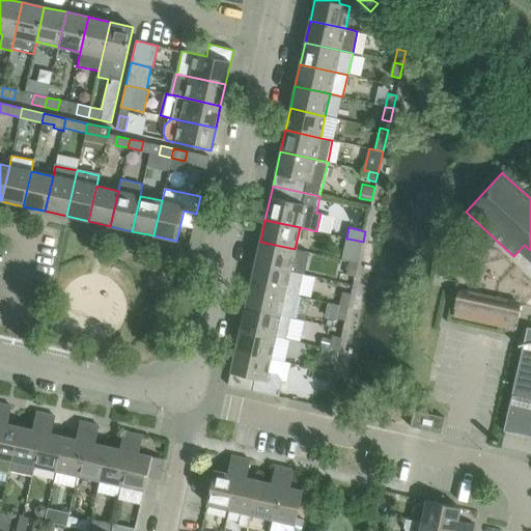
[(341,260),(350,261),(358,263),(363,242),(354,240),(346,239),(341,260)]
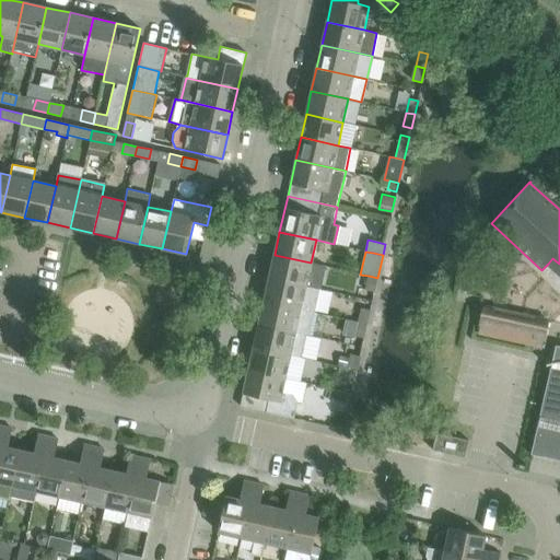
[(311,263),(275,255),(269,278),(306,287),(311,263)]
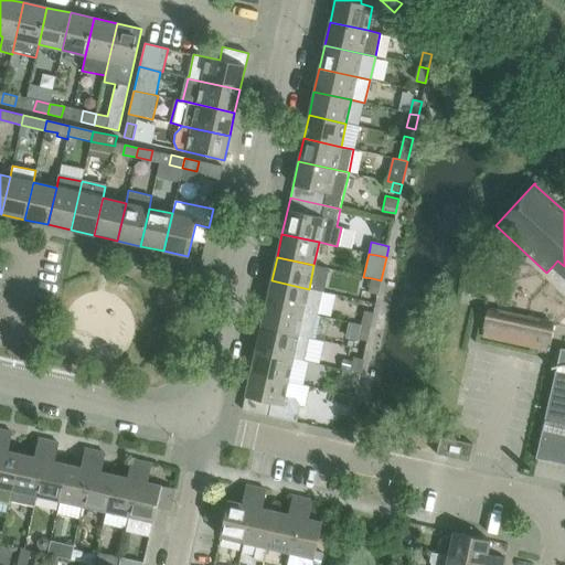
[(377,295),(381,280),(372,278),(369,292),(377,295)]
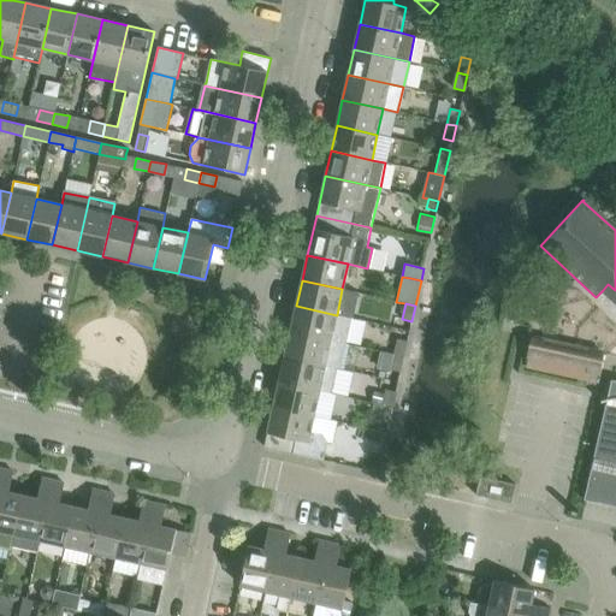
[(296,306),(290,331),(345,343),(350,318),(337,315),(296,306)]
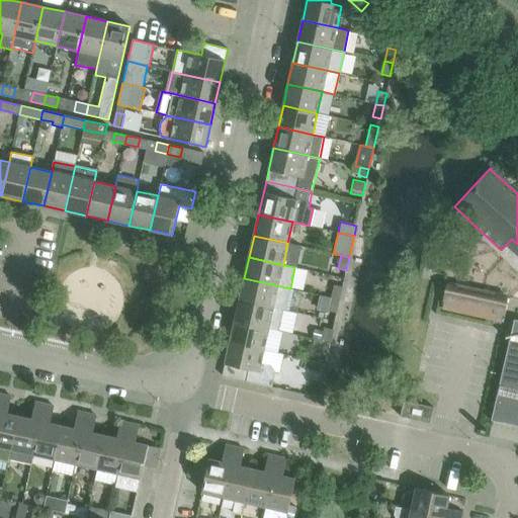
[(244,278),(239,299),(282,310),(285,310),(290,288),(244,278)]
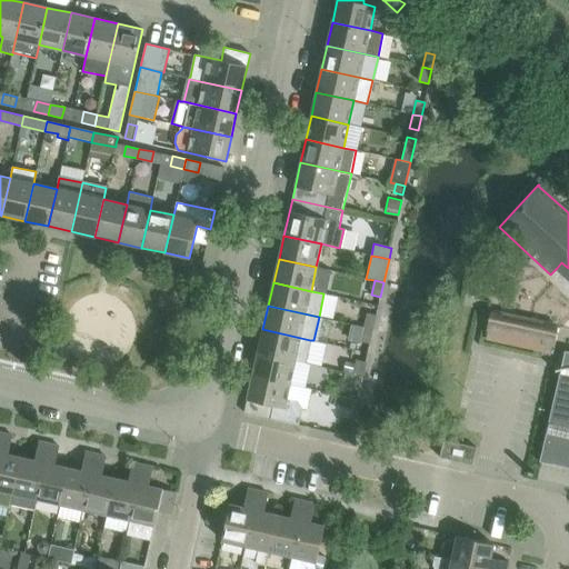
[(376,315),(367,313),(363,327),(372,329),(376,315)]
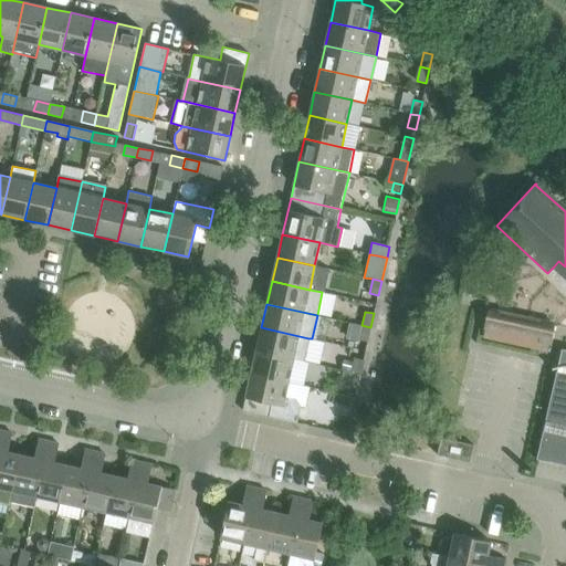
[(540,322),(534,348),(547,350),(553,324),(540,322)]
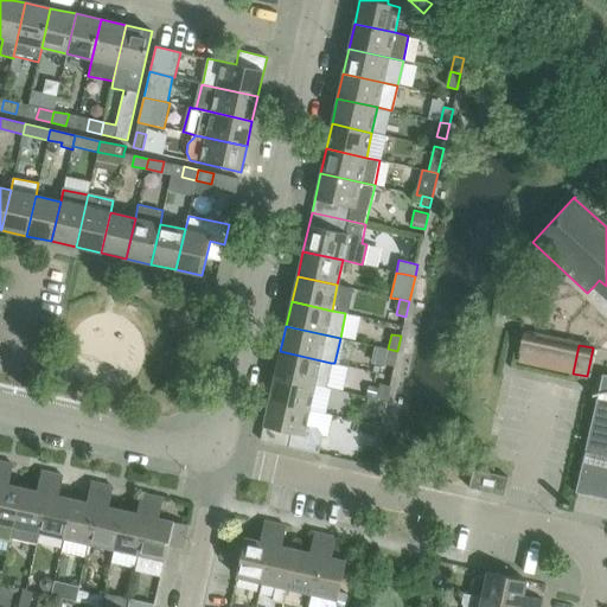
[(388,349),(384,364),(394,366),(397,351),(388,349)]
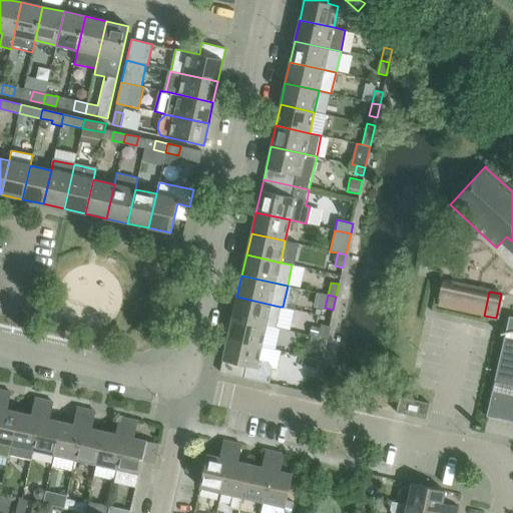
[(232,318),(266,326),(275,328),(280,307),(236,297),(232,318)]
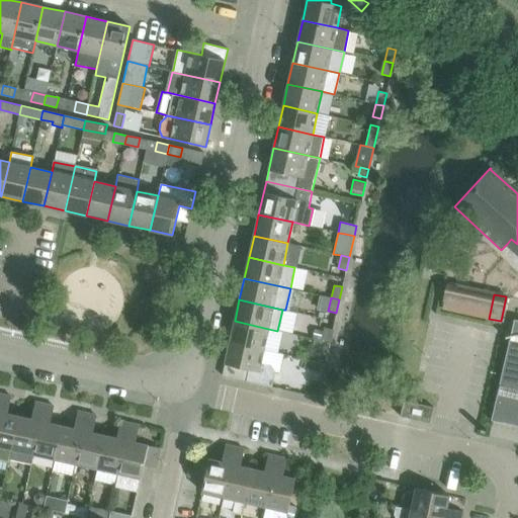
[(30,322),(20,320),(18,330),(28,332),(30,322)]
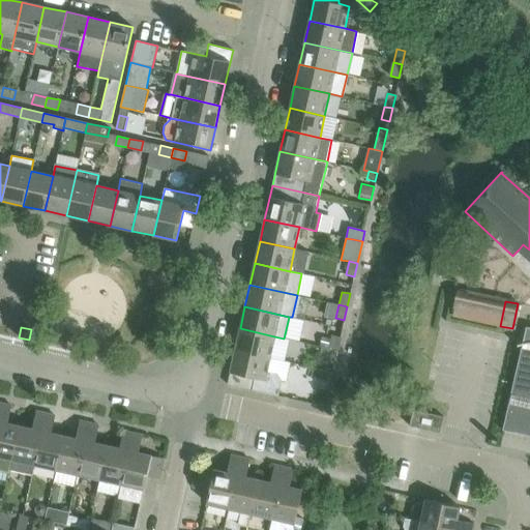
[(529,327),(526,327),(522,343),(517,345),(517,346),(522,345),(502,430),(512,432),(513,429),(516,430),(519,432),(523,434),(526,435),(529,435),(529,327)]
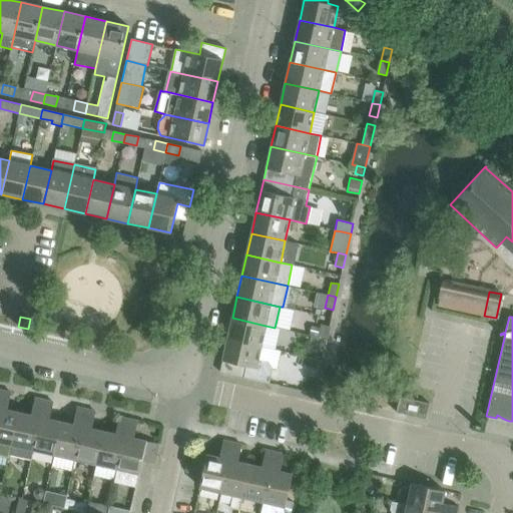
[(232,318),(227,339),(262,347),(266,326),(232,318)]
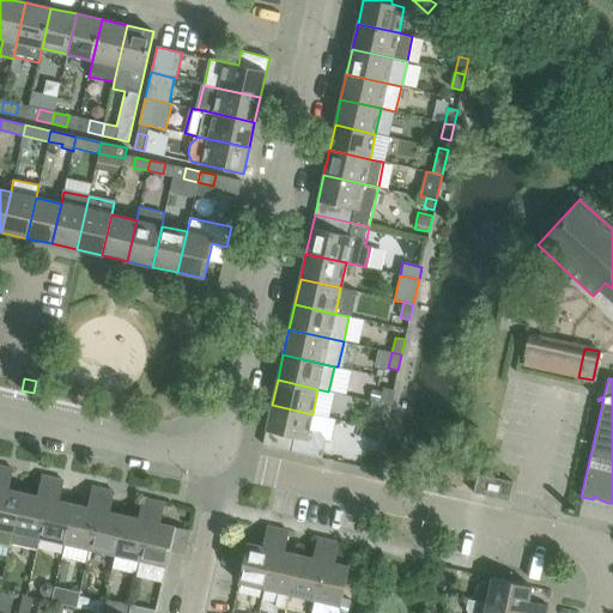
[(383,388),(380,402),(390,405),(394,390),(383,388)]
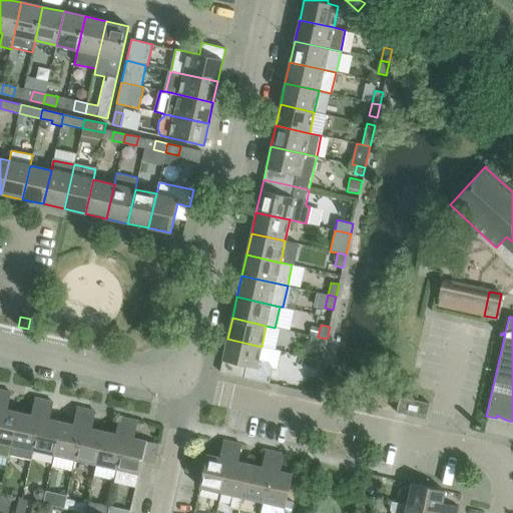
[(327,339),(318,337),(311,336),(308,349),(324,352),(327,339)]
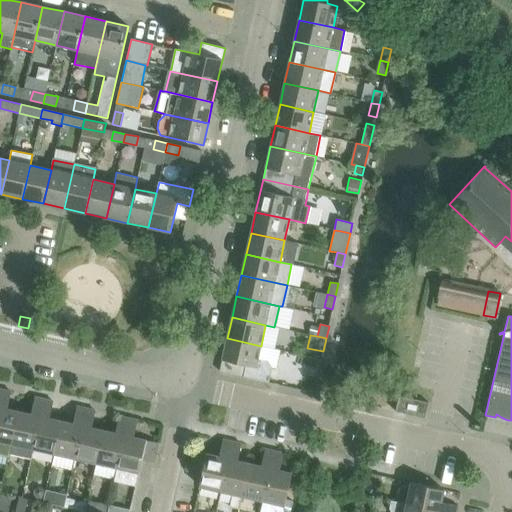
[(261,346),(227,338),(219,371),(268,382),(272,367),(266,360),(258,358),(261,346)]
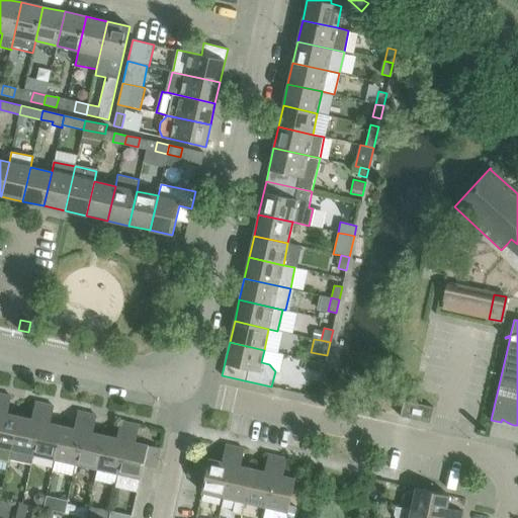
[(312,382),(309,396),(317,398),(320,384),(312,382)]
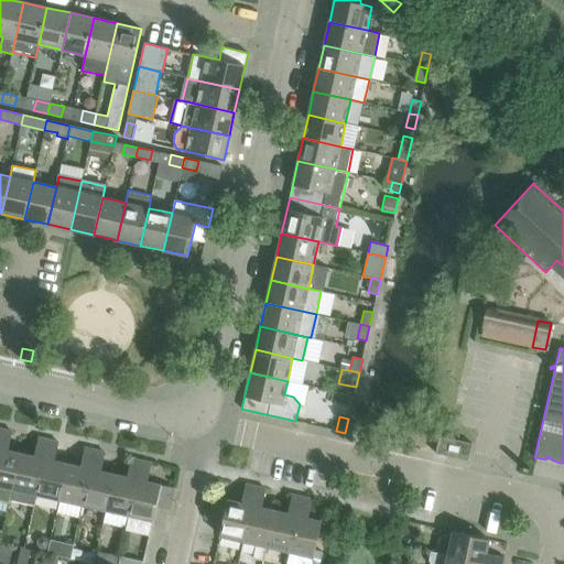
[(12,432),(2,430),(0,438),(0,500),(10,503),(10,500),(21,453),(8,451),(12,432)]
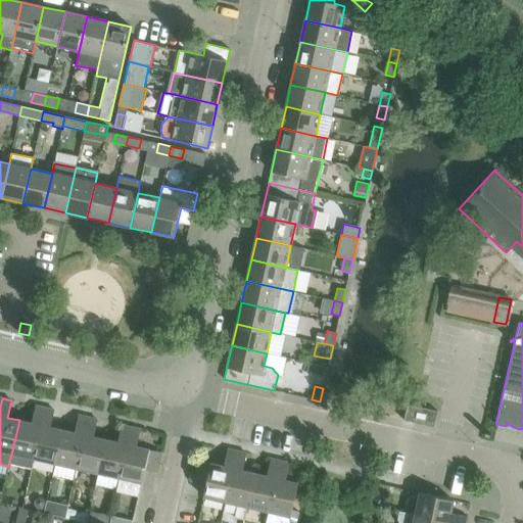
[(433,427),(436,415),(437,411),(407,403),(403,420),(433,427)]
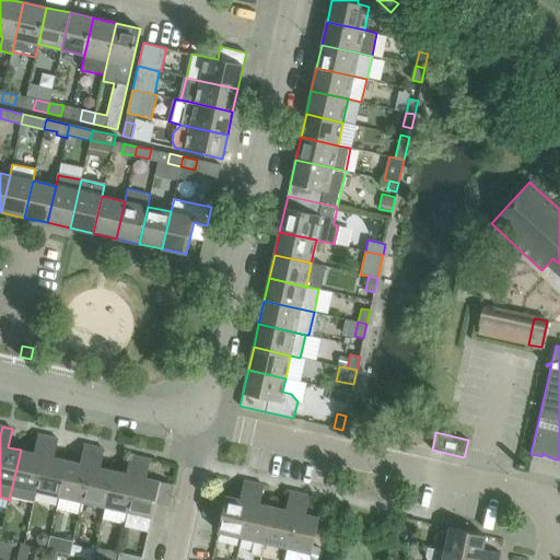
[(21,450),(10,497),(33,502),(36,491),(48,436),(37,434),(34,453),(21,450)]
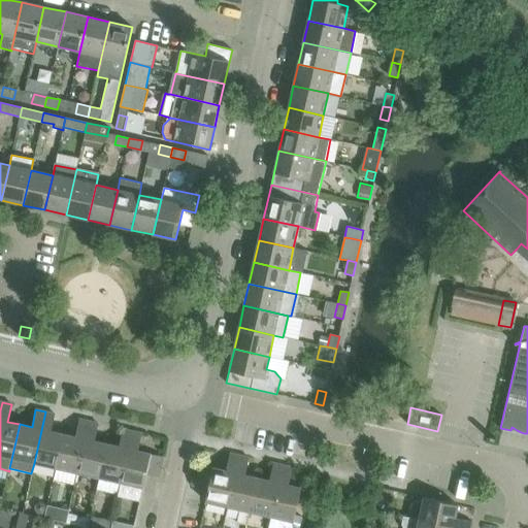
[(55,414),(45,411),(34,463),(56,468),(63,434),(51,431),(55,414)]
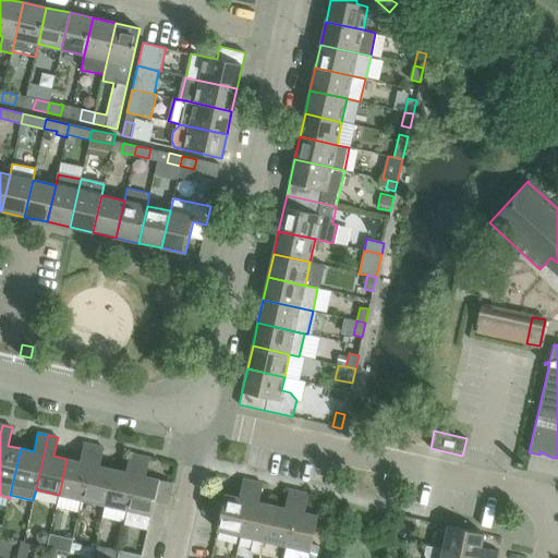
[(59,495),(82,499),(94,446),(83,444),(80,462),(67,459),(59,495)]
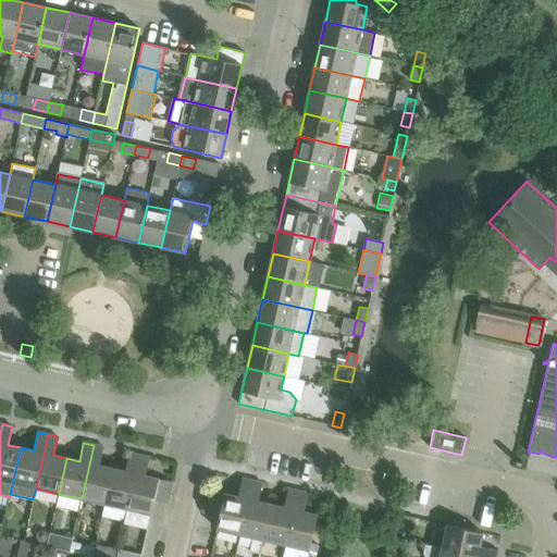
[(103,447),(94,445),(82,498),(104,504),(112,468),(99,466),(103,447)]
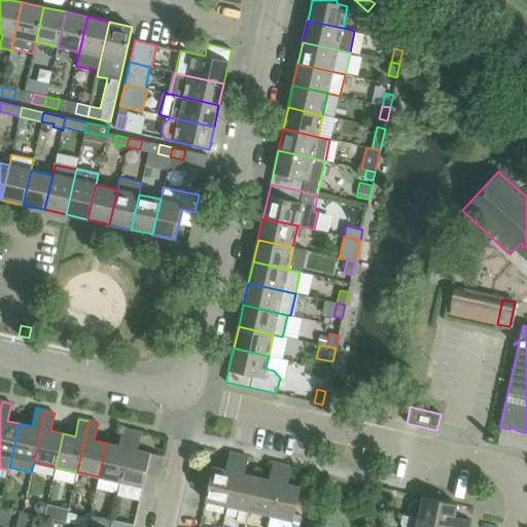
[(99,477),(120,482),(132,430),(123,428),(118,446),(106,443),(99,477)]
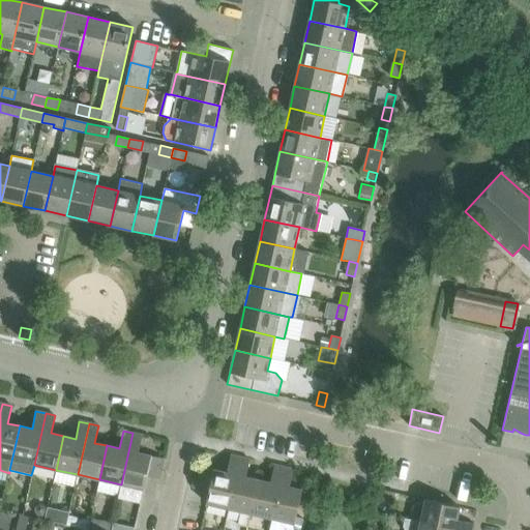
[(142,436),(133,433),(121,484),(143,490),(146,476),(158,479),(164,459),(138,452),(142,436)]
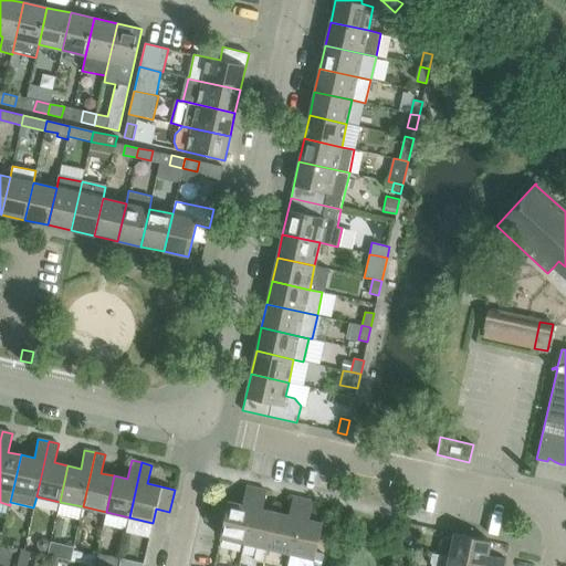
[(220,537),(243,543),(257,489),(245,486),(241,505),(215,499),(210,521),(223,524),(222,527),(220,537)]
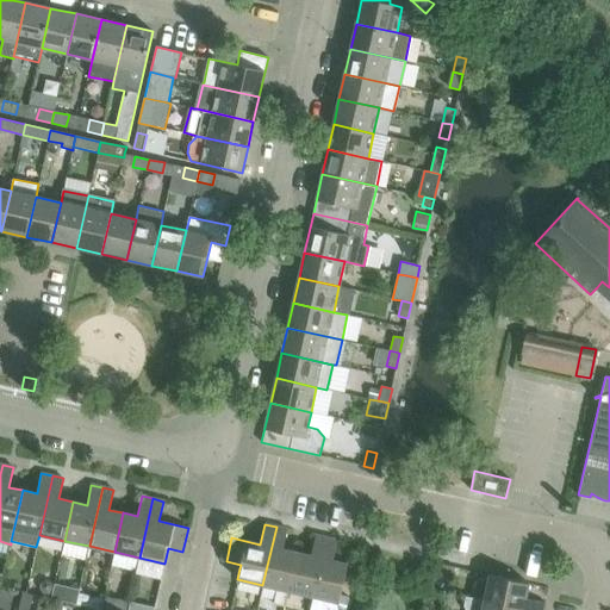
[(288,591),(297,552),(282,549),(287,529),(277,527),(262,585),(277,589),(273,604),(285,607),(288,591)]
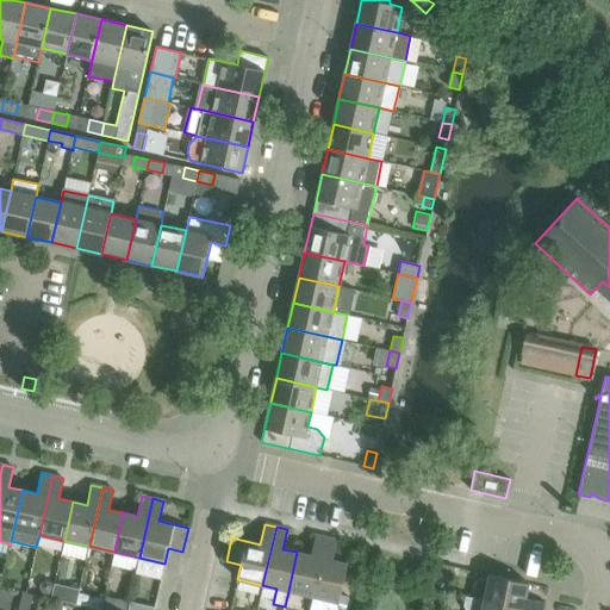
[(288,591),(313,597),(327,537),(315,535),(311,555),(297,552),(288,591)]
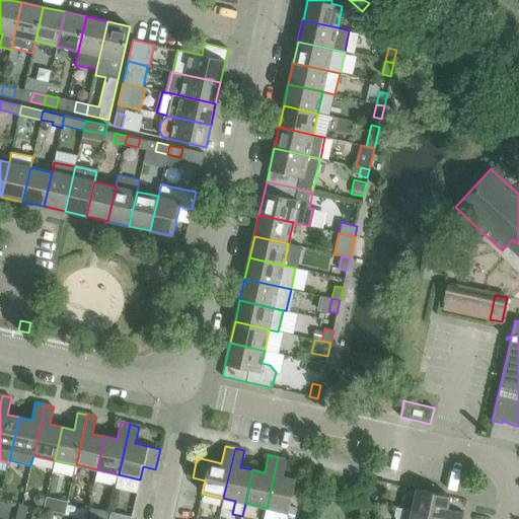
[(283,476),(287,459),(278,457),(267,508),(288,513),(296,479),(283,476)]
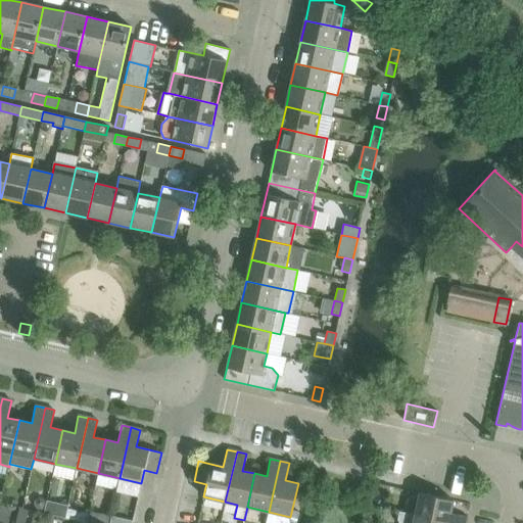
[(387,495),(389,486),(373,482),(371,491),(387,495)]
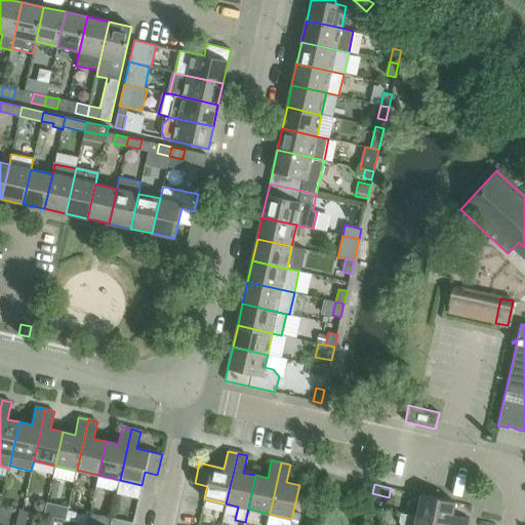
[(421,494),(416,517),(452,524),(468,524),(469,519),(452,515),(454,502),(421,494)]
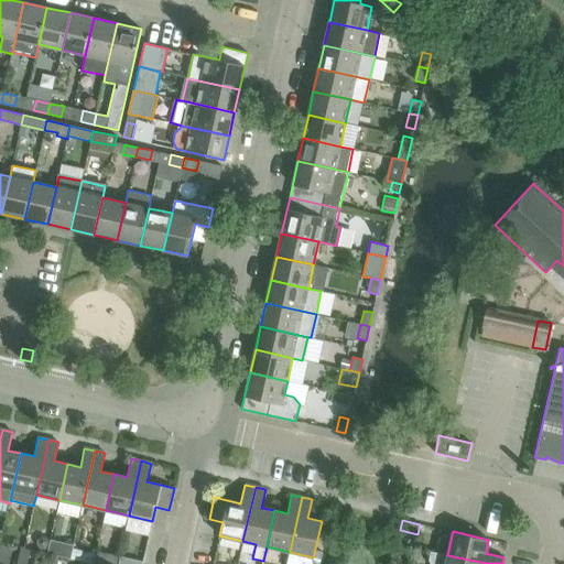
[(50,540),(47,553),(71,559),(74,545),(50,540)]
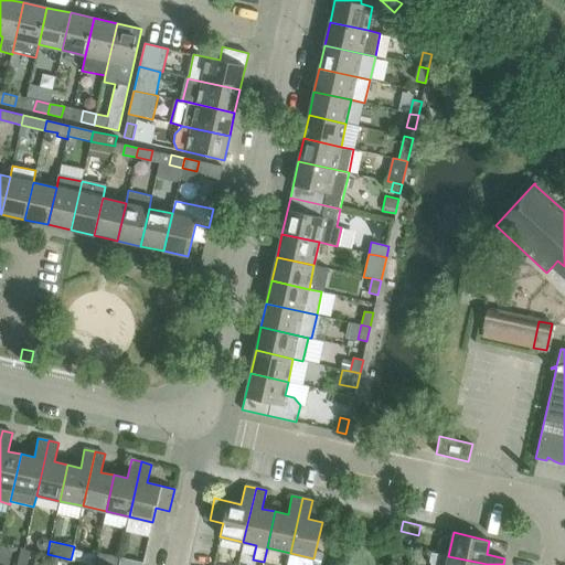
[(81,562),(82,563),(93,564),(96,554),(83,551),(81,562)]
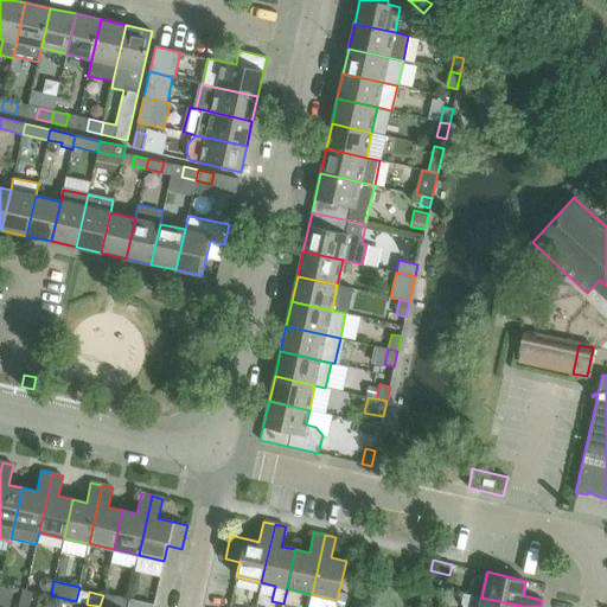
[(523,606),(481,598),(462,593),(461,602),(462,606),(523,606)]
